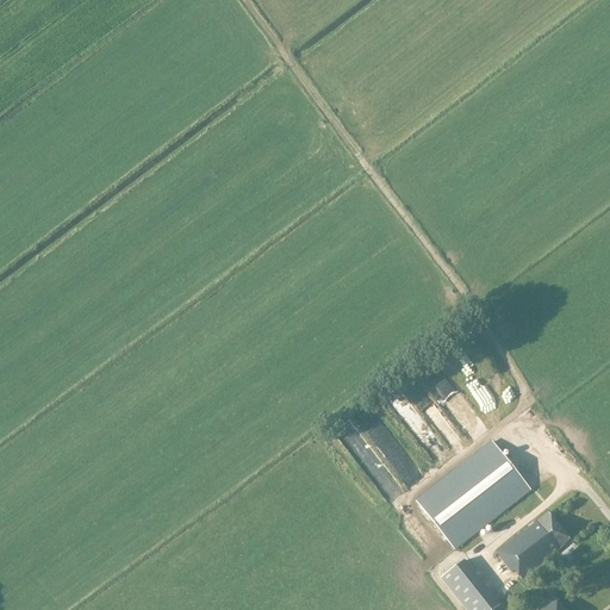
[(448,404),(472,430),(481,422),(456,396),(448,404)]
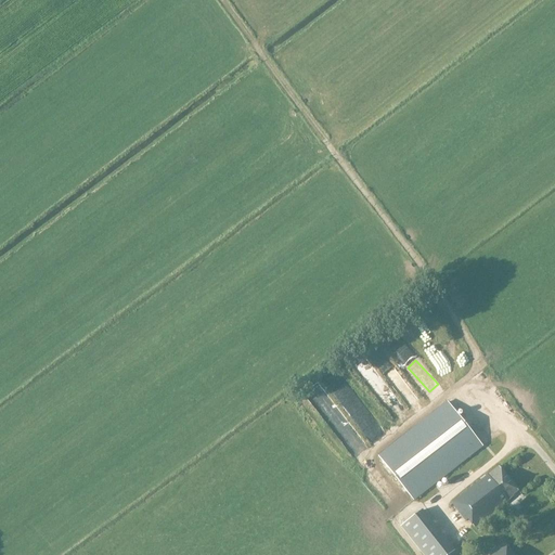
[(363,449),(315,385),(304,395),(350,457),(363,449)]
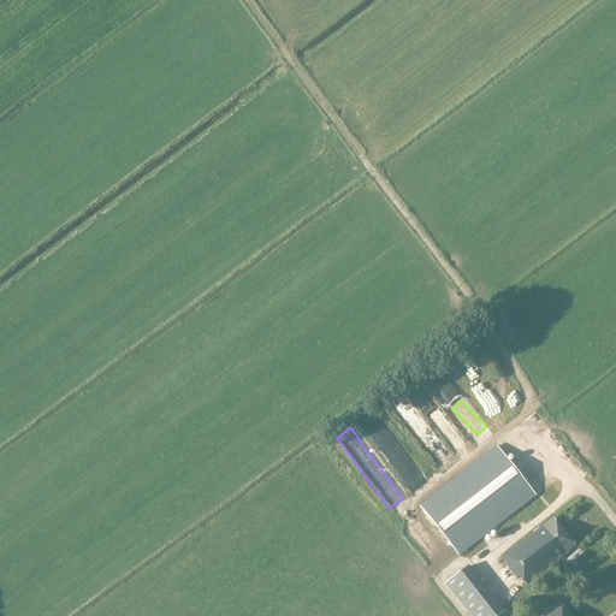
[(492,522),(533,495),(517,472),(516,473),(497,445),(419,501),(434,523),(451,513),(450,510),(484,487),(497,507),(486,514),(492,522)]
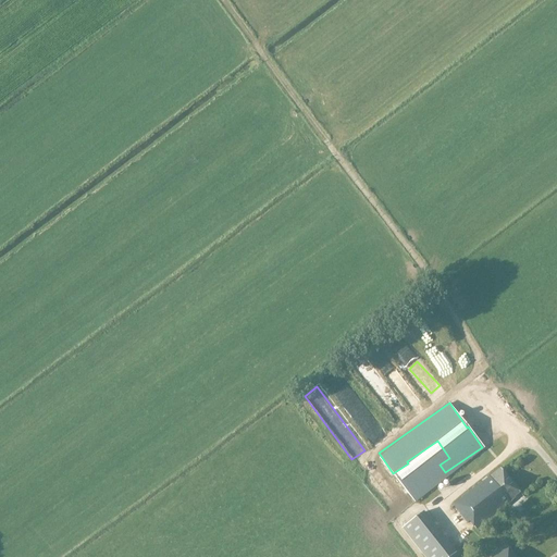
[(499,469),(453,505),(466,523),(468,521),(477,532),(500,512),(498,510),(514,498),(514,497),(519,493),(499,469)]
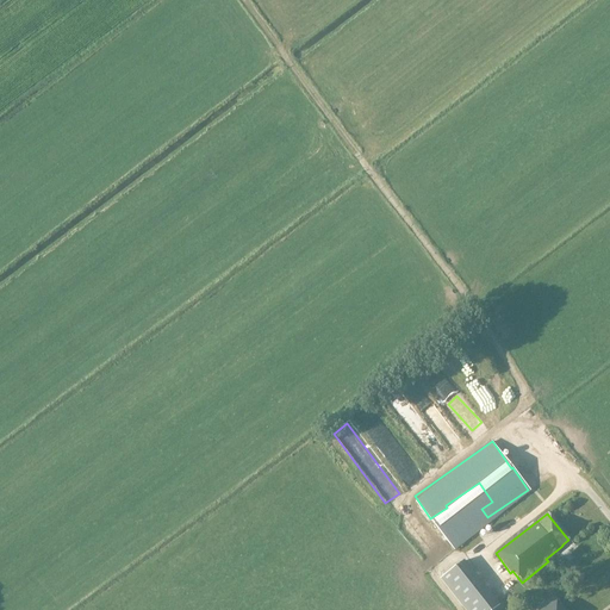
[(484,521),(474,527),(478,531),(487,526),(484,521)]
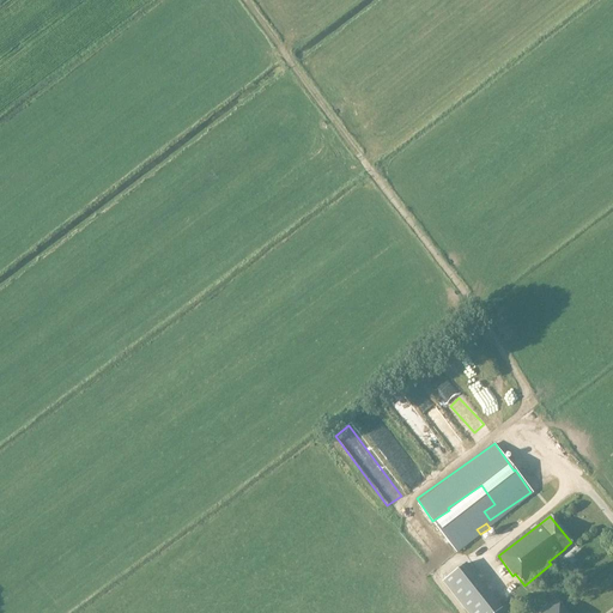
[(495,612),(501,610),(465,564),(442,582),(466,612),(495,612)]
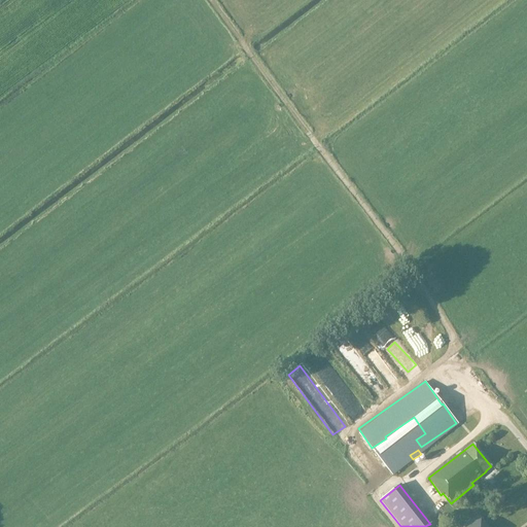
[(461,526),(485,526),(478,516),(461,526)]
